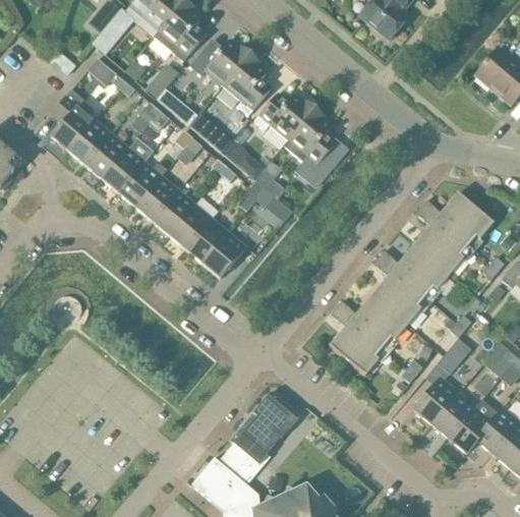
[(125,10),(124,12),(134,20),(135,21),(145,29),(154,37),(159,31),(184,0),(152,0),(150,3),(146,0),(134,0),(127,8),(125,10)]
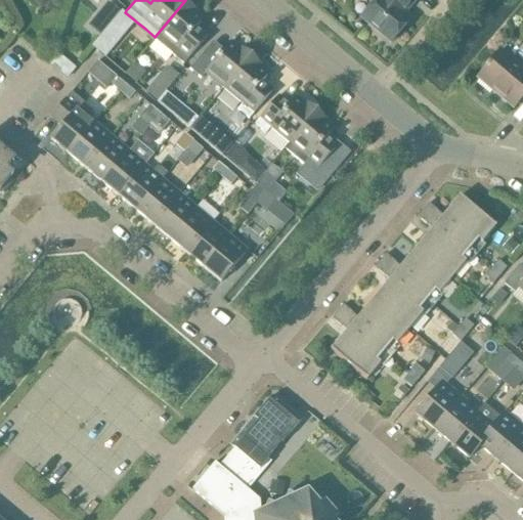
[(160,31),(155,37),(164,44),(173,52),(184,61),(187,57),(201,42),(200,41),(193,48),(184,41),(198,25),(205,16),(195,8),(197,6),(189,0),(185,0),(160,31)]
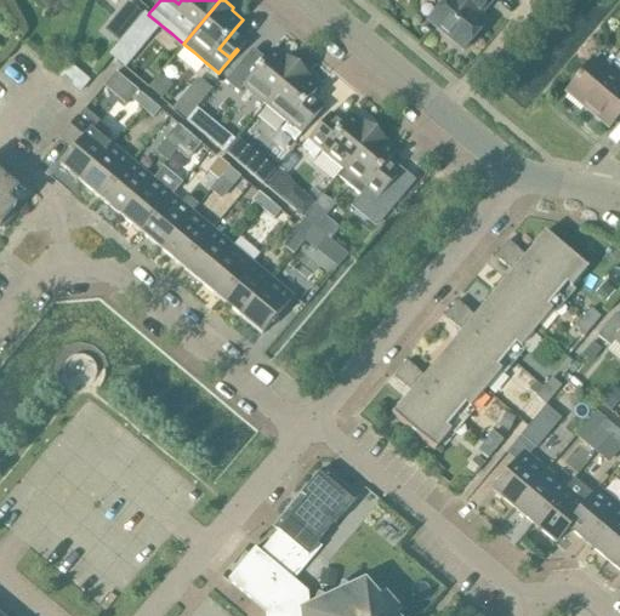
[(443,0),(428,17),(465,47),(488,20),(479,13),(490,0),(443,0)]
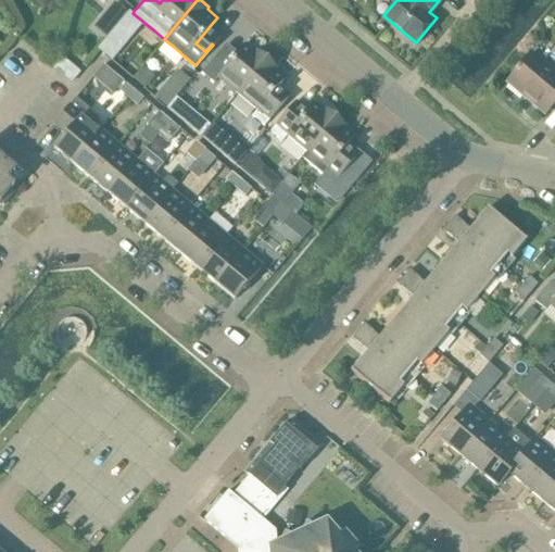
[(219,50),(206,66),(203,71),(215,80),(219,75),(239,90),(267,57),(257,48),(255,49),(246,41),(230,60),(219,51),(221,50),(219,50)]
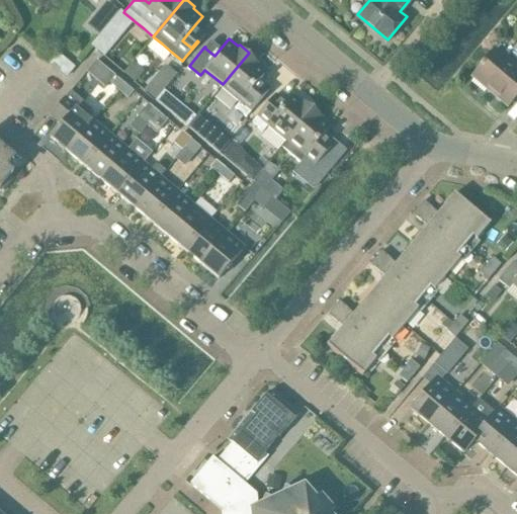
[(516,65),(496,48),(472,74),(490,88),(492,85),(511,101),(516,93),(516,65)]
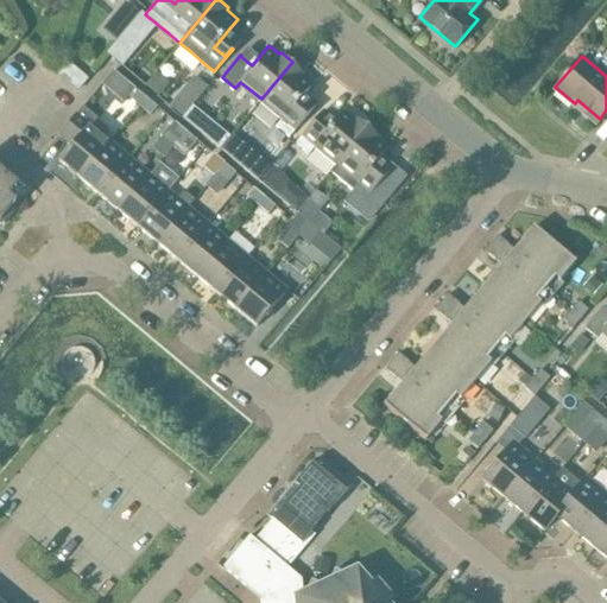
[(292,62),(261,99),(282,116),(277,124),(290,134),(302,120),(317,102),(316,101),(314,103),(303,95),(314,82),(302,74),(304,71),(292,62)]
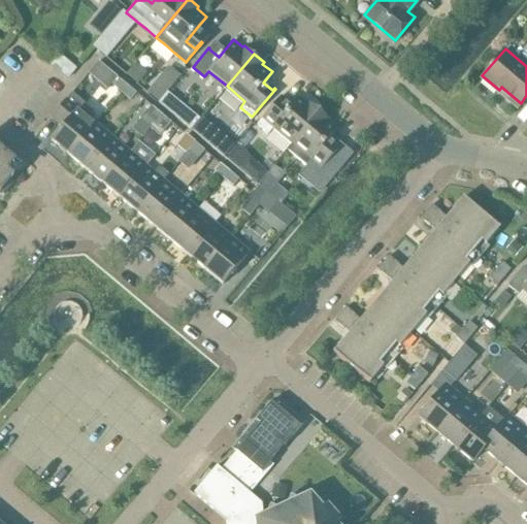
[(128,83),(119,75),(112,83),(122,91),(128,83)]
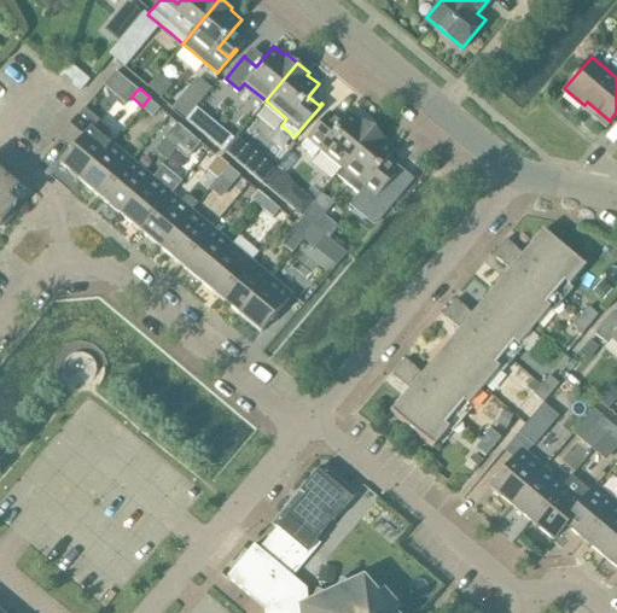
[(197,104),(184,92),(174,104),(187,116),(197,104)]
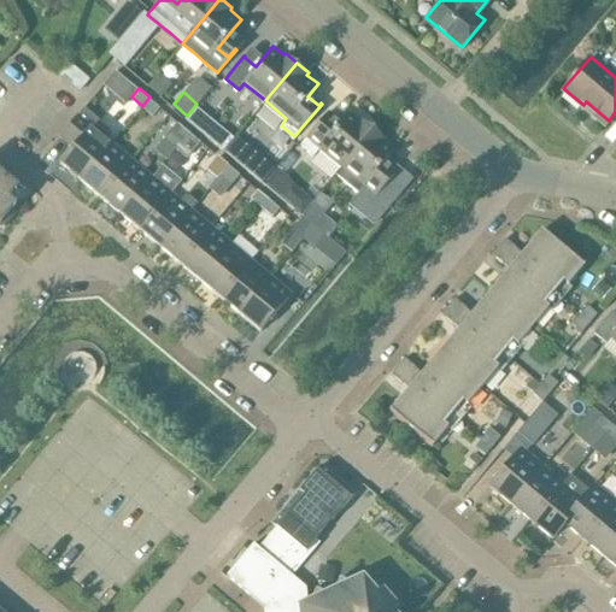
[(150,96),(142,106),(153,115),(160,106),(150,96)]
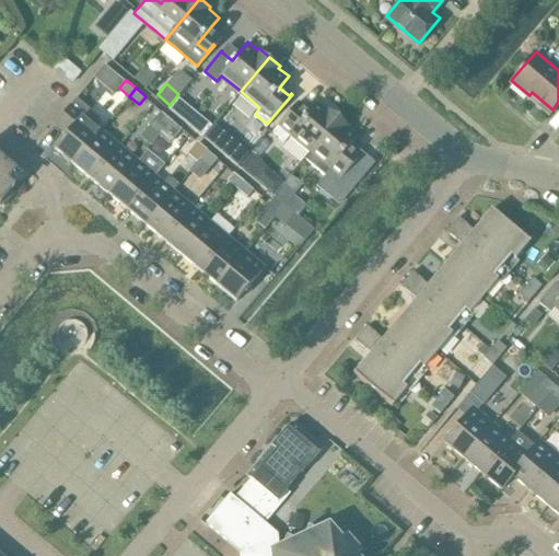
[(178,94),(170,105),(204,134),(212,124),(178,94)]
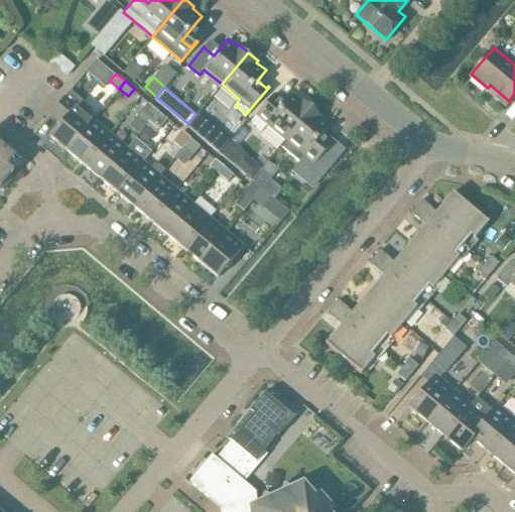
[(50,134),(68,148),(94,117),(93,117),(94,112),(94,109),(92,106),(71,88),(50,113),(61,122),(50,134)]
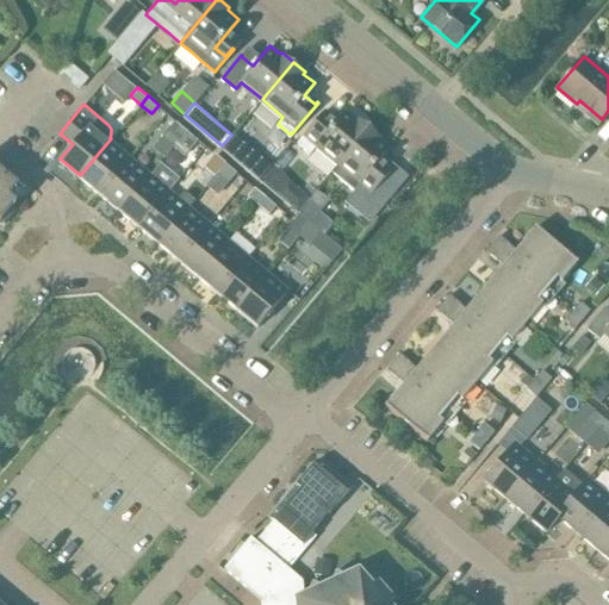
[(310,126),(298,141),(311,153),(316,145),(337,163),(370,125),(358,116),(356,118),(346,108),(335,120),(324,112),(327,110),(325,108),(310,126)]
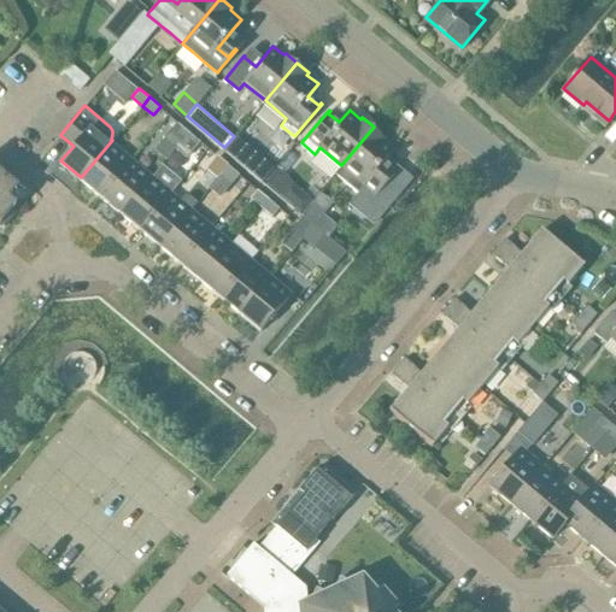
[(179,122),(171,130),(165,139),(176,147),(189,130),(179,122)]
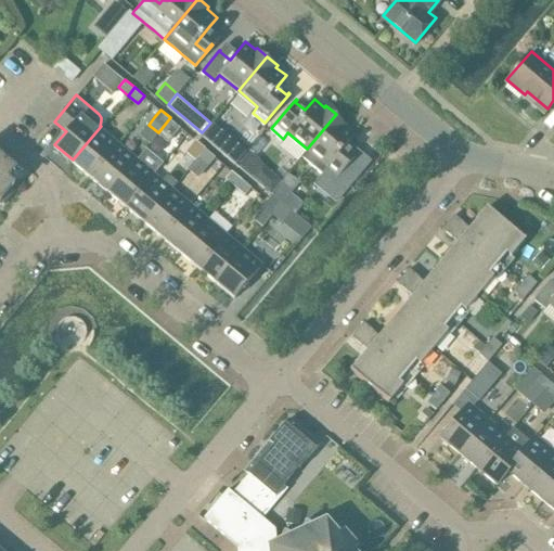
[(307,149),(303,155),(322,171),(334,181),(351,161),(350,159),(349,161),(339,152),(348,141),(355,133),(345,125),(347,123),(336,114),(307,149)]
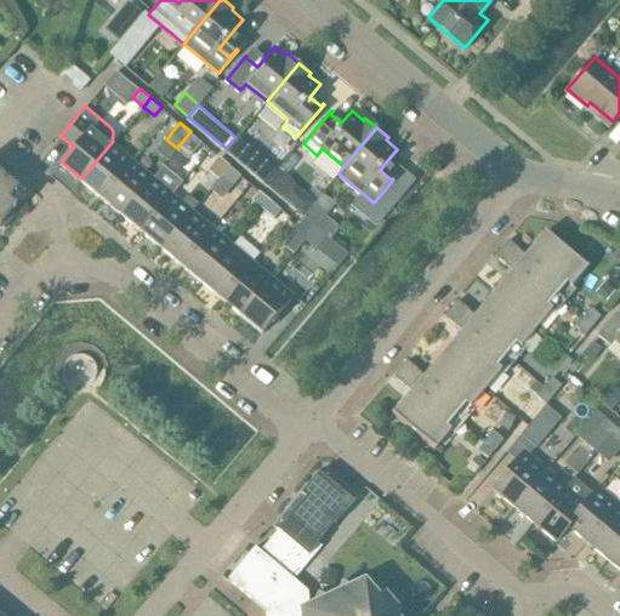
[(191,131),(177,148),(188,158),(203,141),(191,131)]
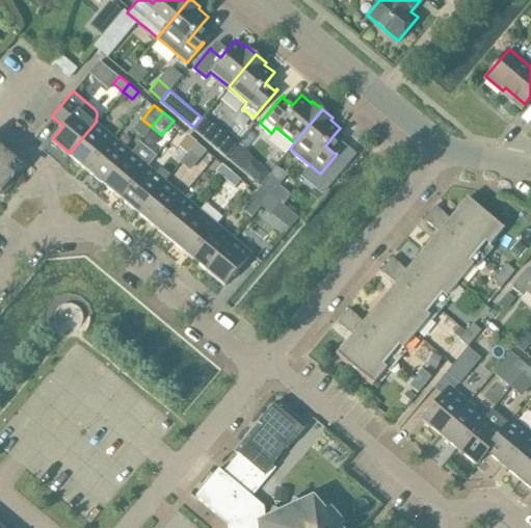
[(194,128),(227,156),(228,155),(237,143),(205,115),(194,128)]
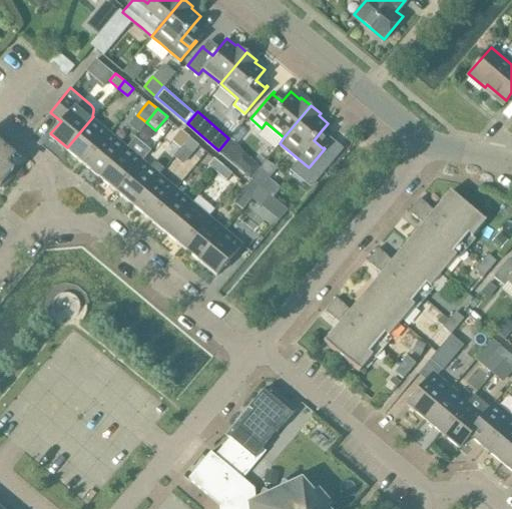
[(67,147),(84,161),(109,130),(93,116),(67,147)]
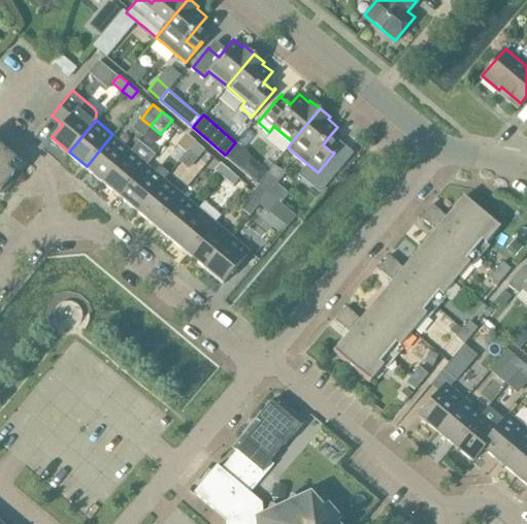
[(180,139),(190,148),(196,140),(187,132),(180,139)]
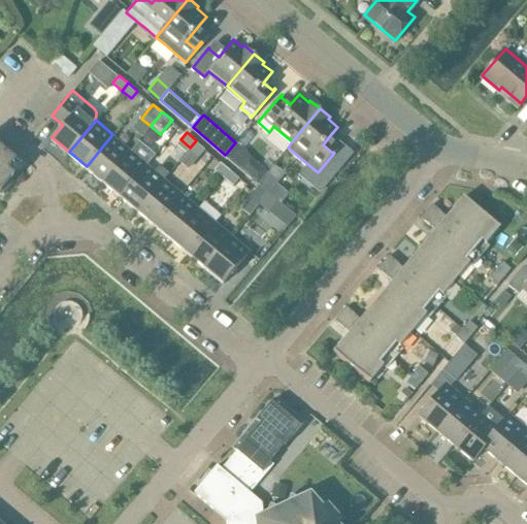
[(112,134),(87,166),(103,181),(130,149),(112,134)]
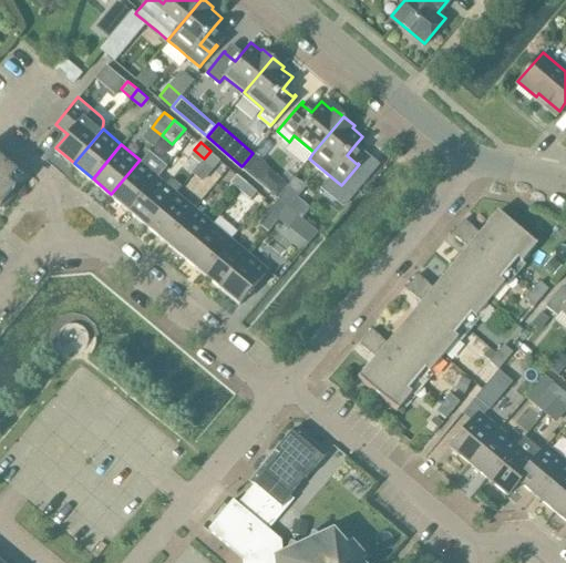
[(211,151),(204,159),(215,166),(220,159),(211,151)]
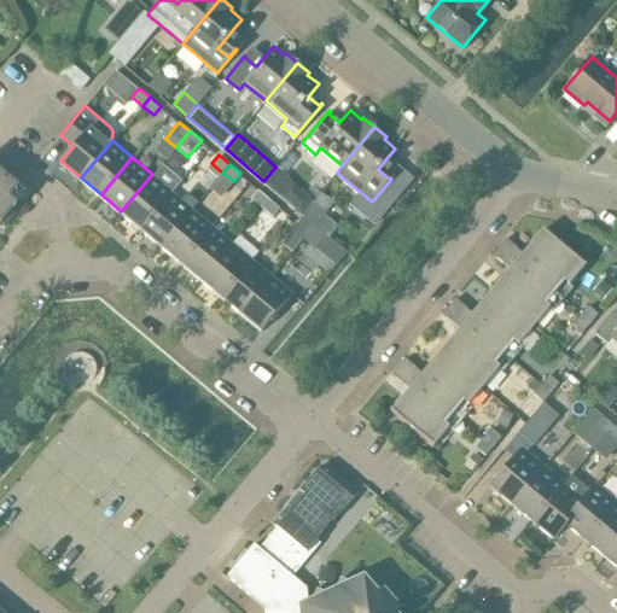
[(267,180),(283,193),(294,180),(295,180),(279,167),(267,180)]
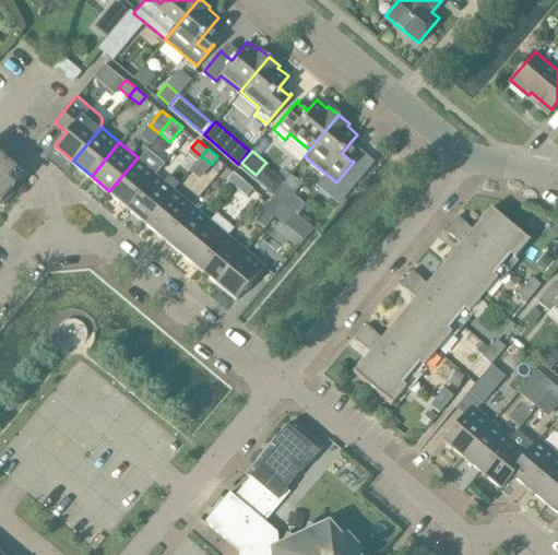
[(0,153),(0,200),(23,174),(0,153)]
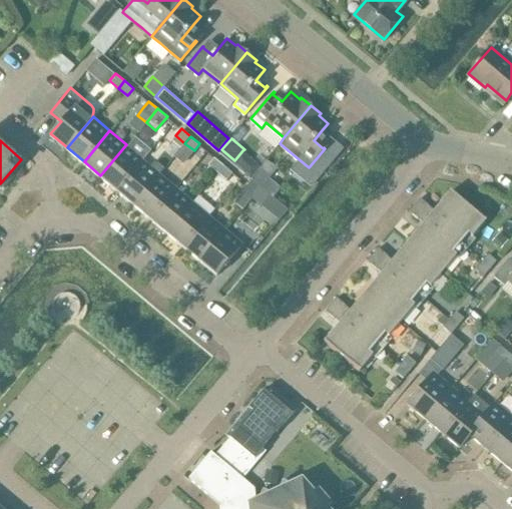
[(100,175),(117,189),(143,158),(135,152),(139,148),(131,141),(127,146),(126,144),(100,175)]
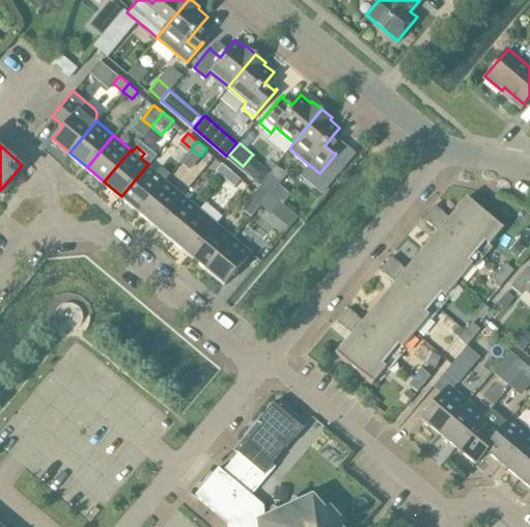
[(252,155),(243,166),(260,182),(270,170),(252,155)]
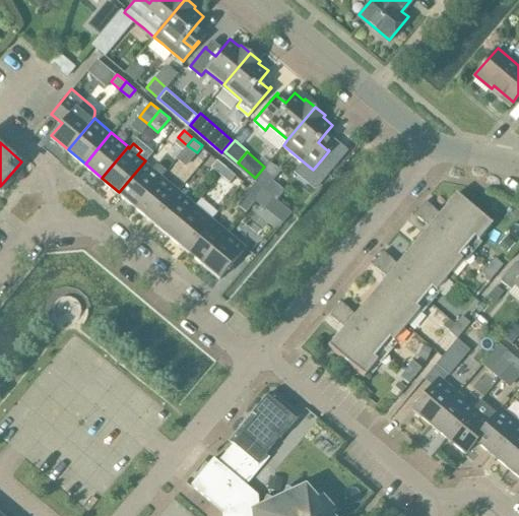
[(228,167),(217,158),(212,166),(221,174),(228,167)]
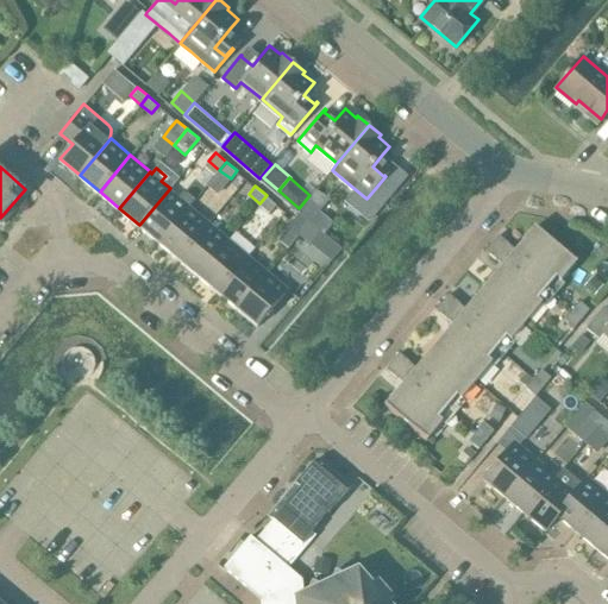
[(139,225),(160,241),(189,205),(195,199),(187,192),(182,193),(179,196),(170,188),(139,225)]
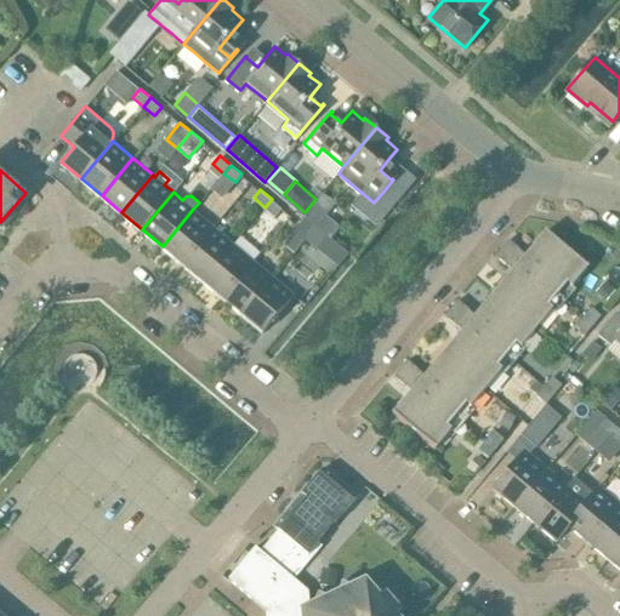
[(272,199),(265,207),(276,216),(283,207),(272,199)]
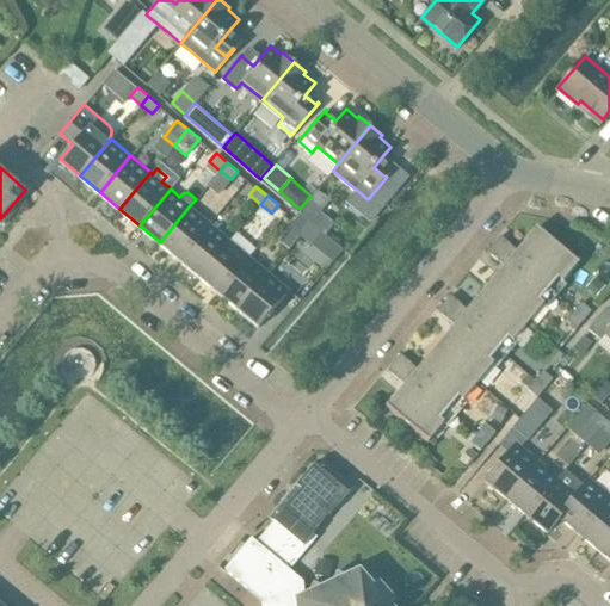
[(315,196),(302,211),(318,224),(330,209),(315,196)]
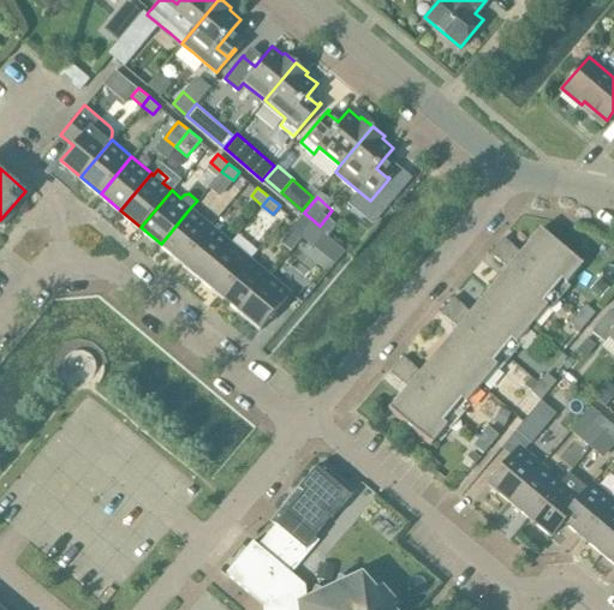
[(161,244),(180,261),(212,223),(191,207),(161,244)]
